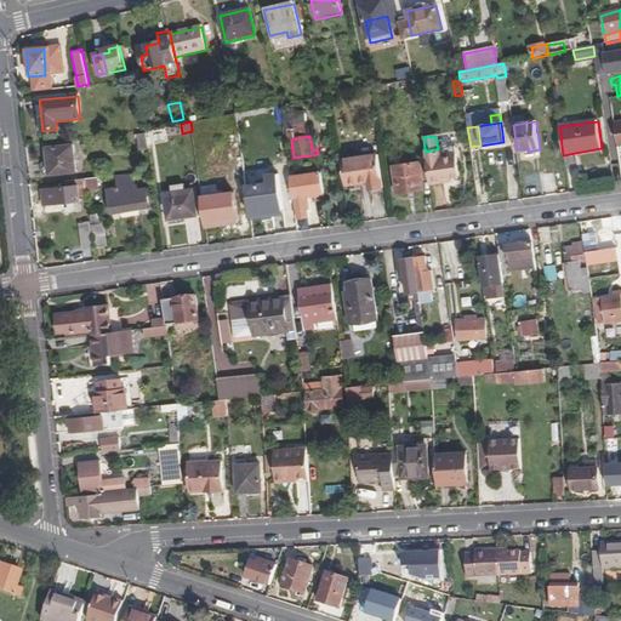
[(440,157),(456,154),(455,147),(451,146),(442,147),(439,149),(440,157)]
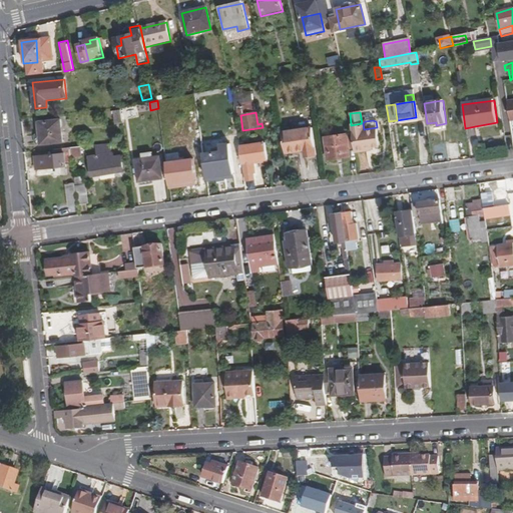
[(63,144),(60,122),(38,124),(40,136),(34,136),(35,147),(63,144)]
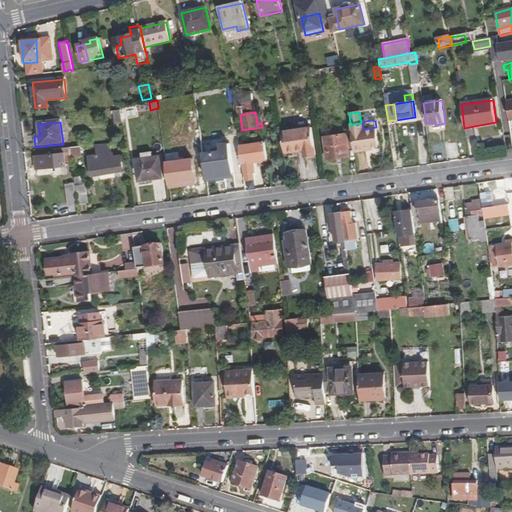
[(350,125),(354,153),(366,151),(365,149),(372,148),(379,147),(376,127),(376,128),(363,129),(362,123),(361,123),(350,125)]
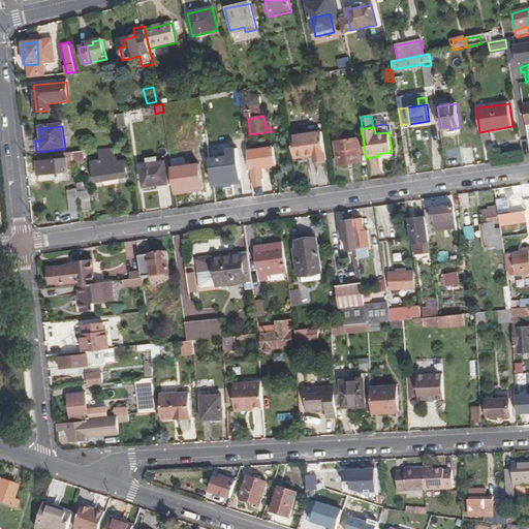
[(291,136),(294,158),(313,155),(314,163),(327,161),(322,132),(291,136)]
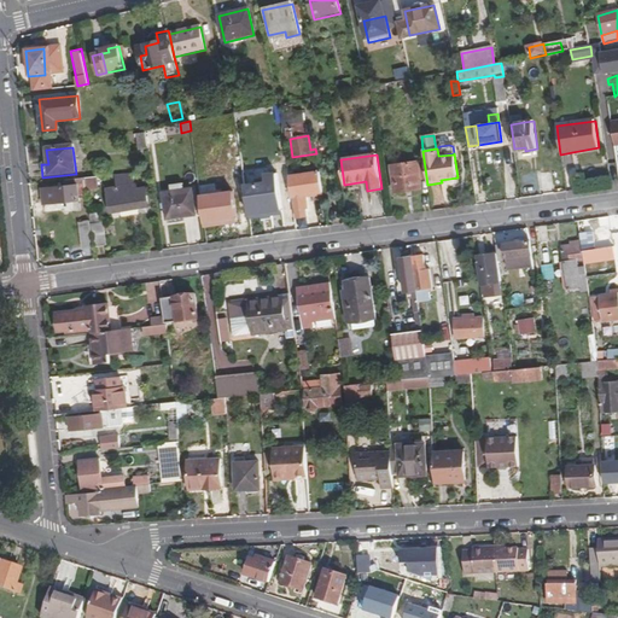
[(418,163),(391,168),(395,193),(421,190),(418,163)]
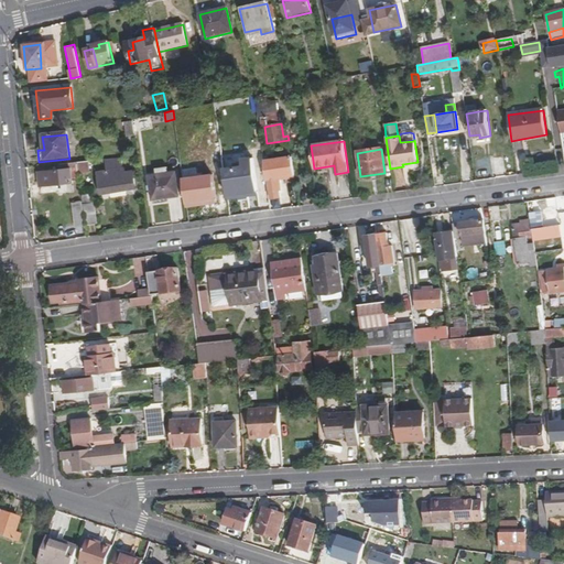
[(263,161),(267,180),(268,179),(270,199),(280,198),(279,187),(281,187),(279,177),(295,175),(293,156),(263,161)]
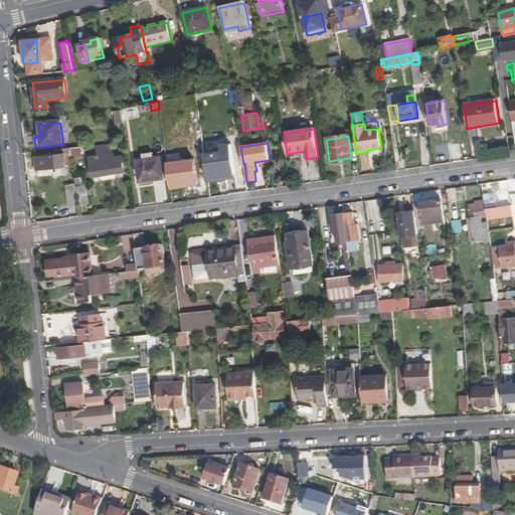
[(445,157),(445,144),(434,145),(434,158),(445,157)]
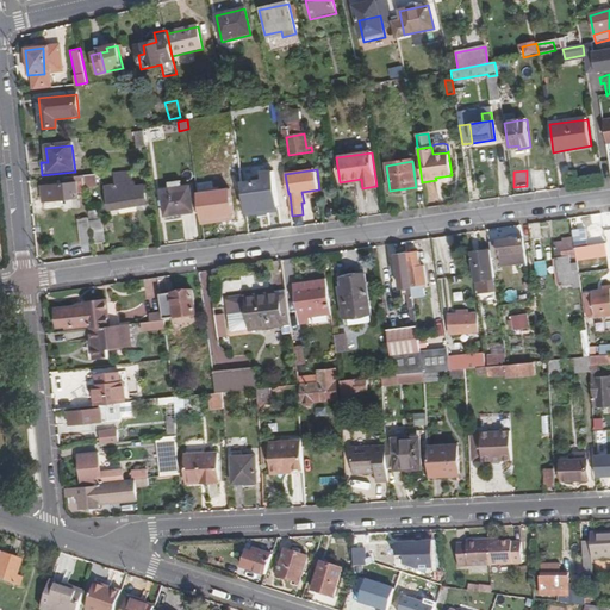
[(280,192),(278,172),(250,176),(254,195),(280,192)]
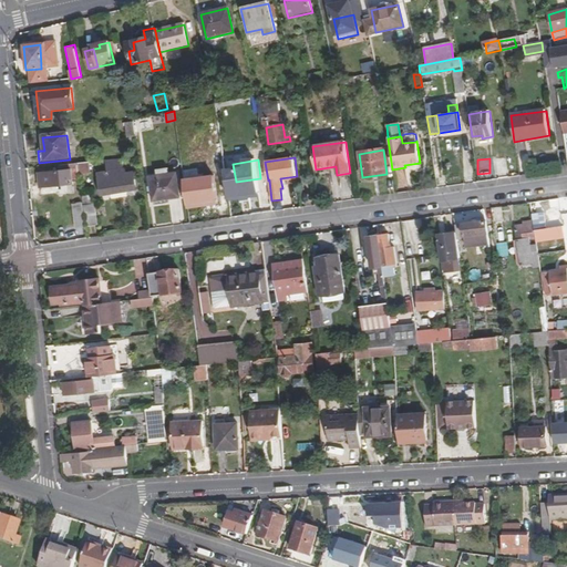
[(89,163),(76,165),(79,176),(90,174),(89,163)]
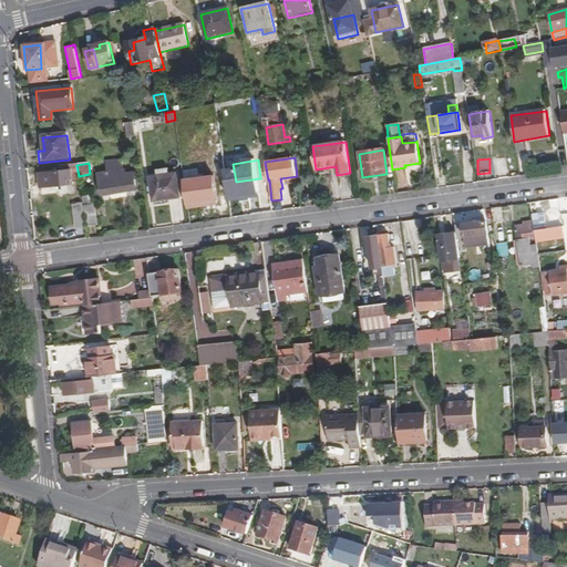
[(73,177),(79,176),(76,165),(71,165),(72,172),(39,175),(40,188),(73,185),(73,177)]
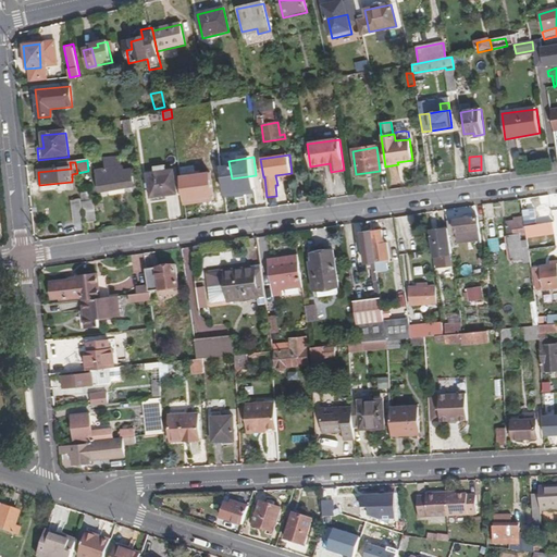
[(96,172),(99,193),(134,187),(131,172),(125,173),(123,168),(96,172)]
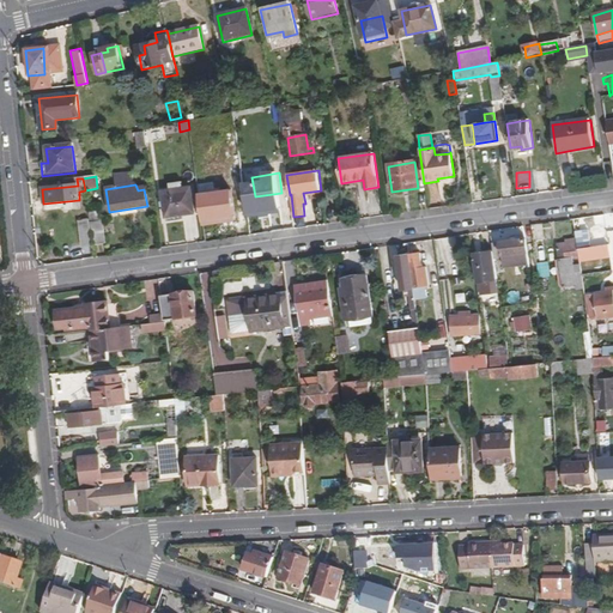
[(232,189),(200,192),(204,222),(235,219),(232,189)]
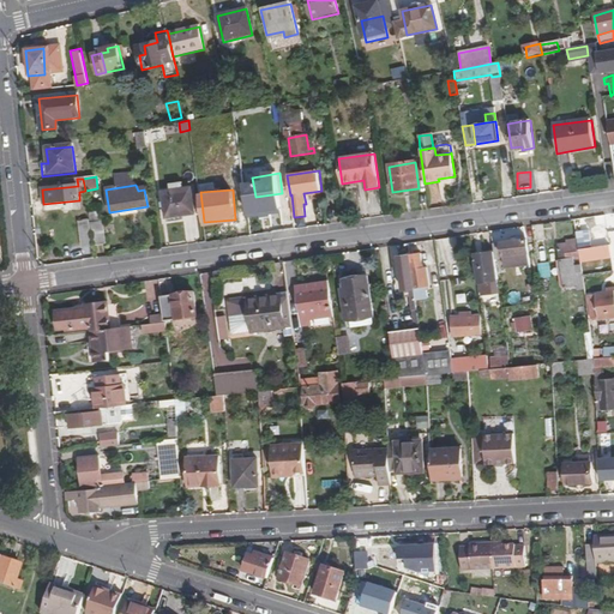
[(163,196),(166,221),(194,216),(191,191),(163,196)]
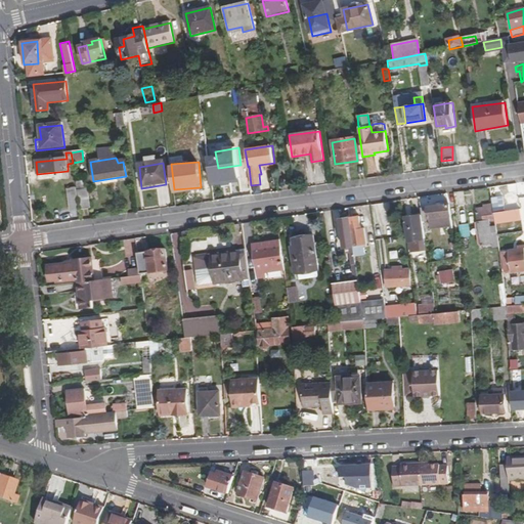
[(77,191),(80,211),(89,209),(87,190),(77,191)]
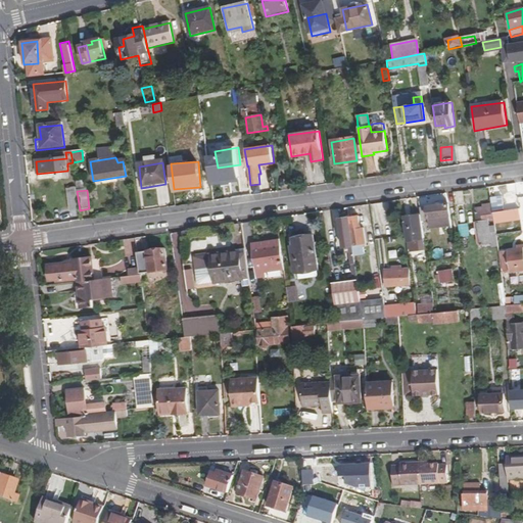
[(79,211),(75,192),(66,193),(68,214),(79,211)]
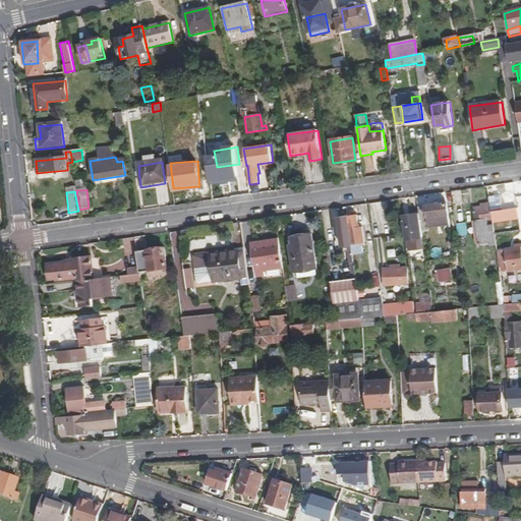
[(500,195),(488,197),(490,212),(502,211),(500,195)]
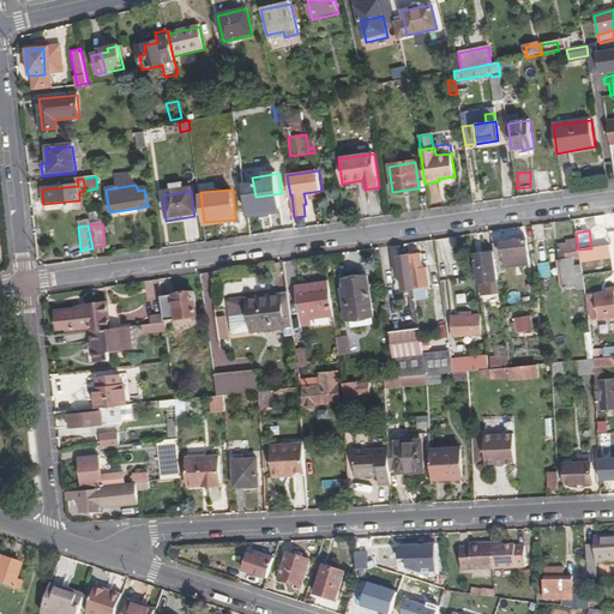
[(527,241),(493,245),(494,253),(495,260),(504,259),(505,269),(530,265),(527,241)]
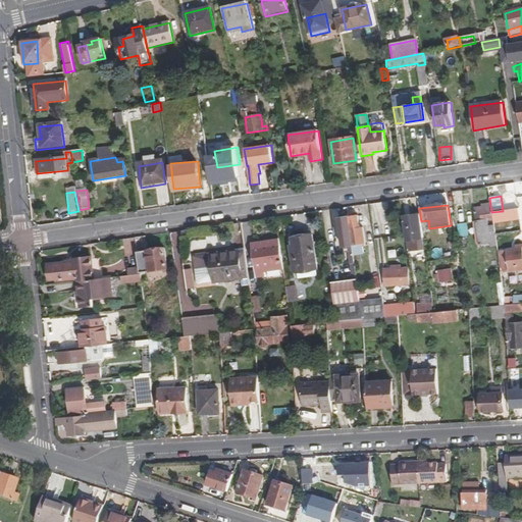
[(481,205),(481,208),(475,209),(476,219),(483,218),(483,221),(491,219),(490,210),(488,210),(487,205),(481,205)]
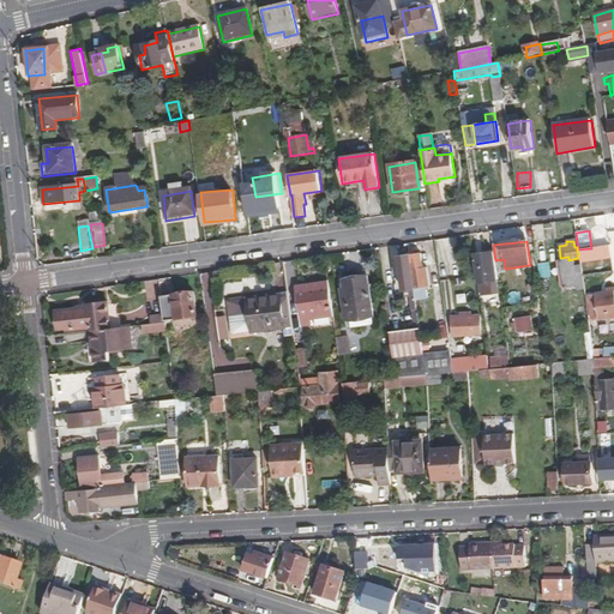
[(474,257),(477,283),(480,283),(482,295),(498,293),(495,281),(498,281),(495,260),(494,253),(474,257)]
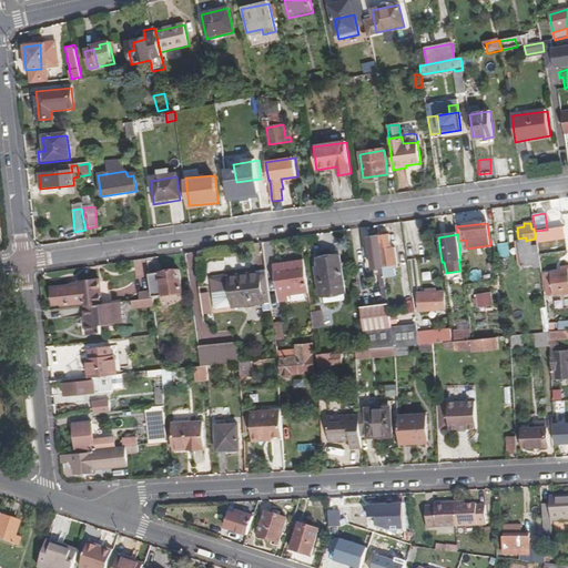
[(383,266),(378,237),(368,239),(373,269),(378,267),(382,287),(386,287),(385,277),(383,266)]
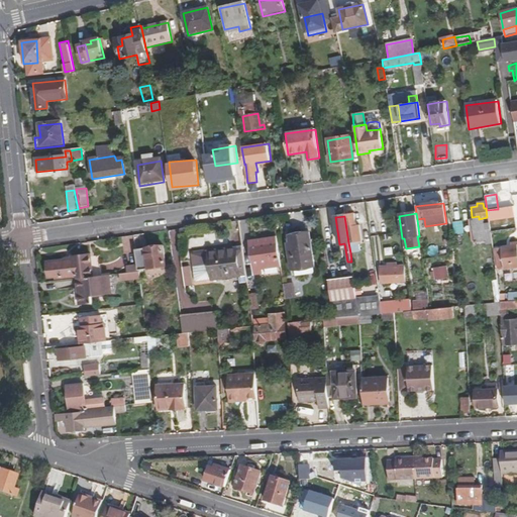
[(354,219),(346,221),(349,242),(357,241),(357,235),(355,226),(354,219)]
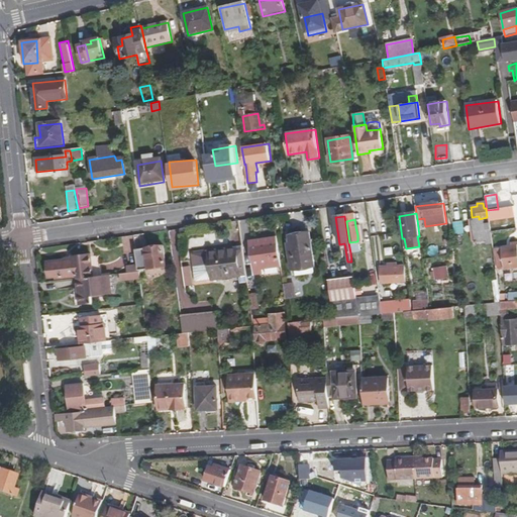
[(453,220),(454,233),(464,232),(463,219),(453,220)]
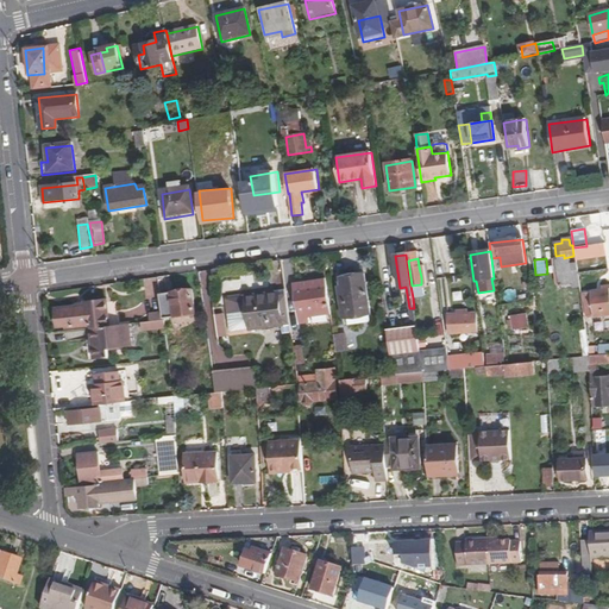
[(340,277),(341,290),(339,290),(343,318),(351,316),(370,314),(364,275),(340,277)]
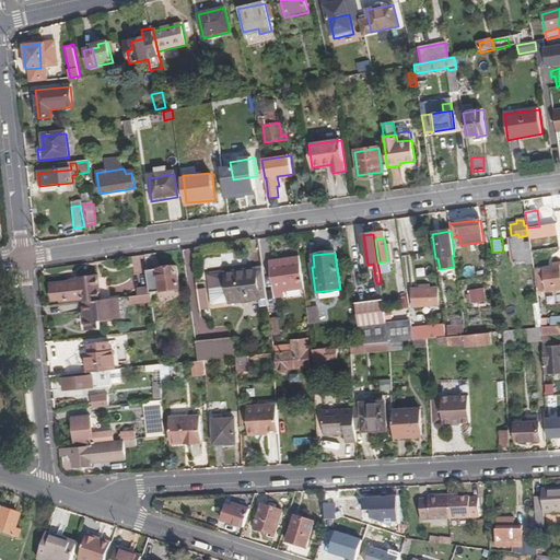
[(300,257),(299,257),(269,261),(276,299),(284,298),(284,292),(304,289),(300,257)]
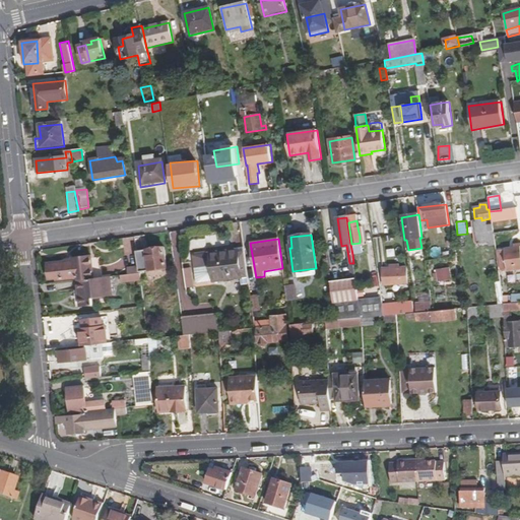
[(350,244),(352,254),(362,253),(361,243),(360,243),(351,244),(350,244)]
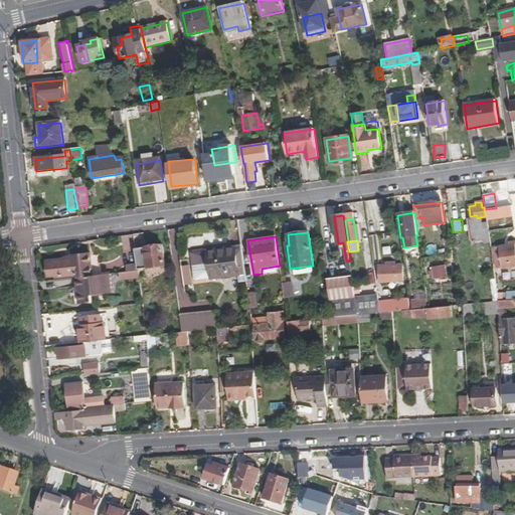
[(137,265),(138,269),(165,266),(162,245),(135,248),(137,265)]
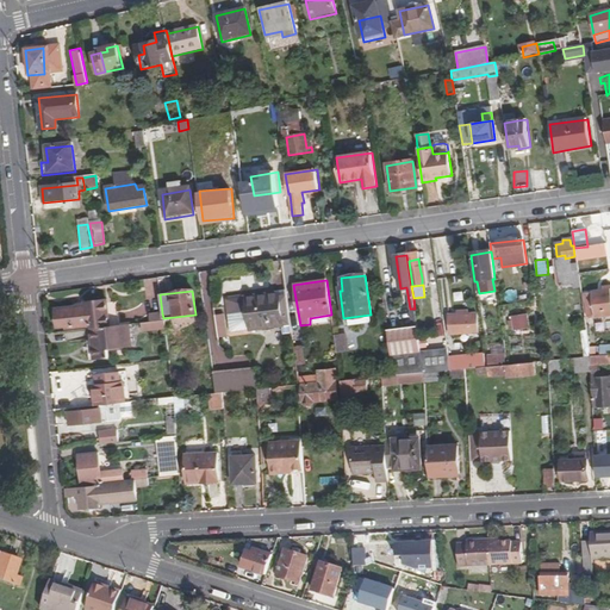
[(591,294),(591,296),(595,318),(609,316),(609,299),(608,291),(591,294)]
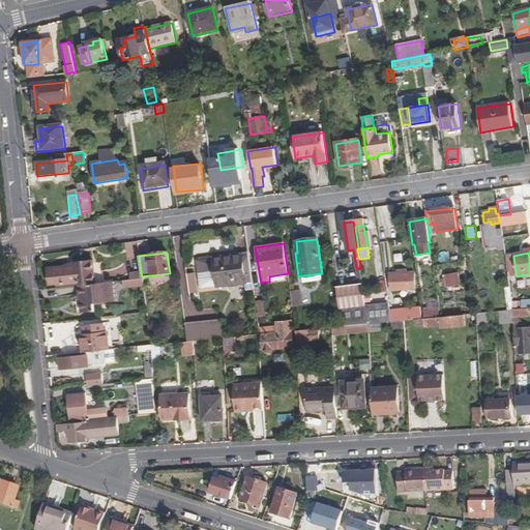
[(216,286),(253,281),(248,257),(242,258),(224,260),(224,257),(212,258),(212,260),(214,272),(216,286)]
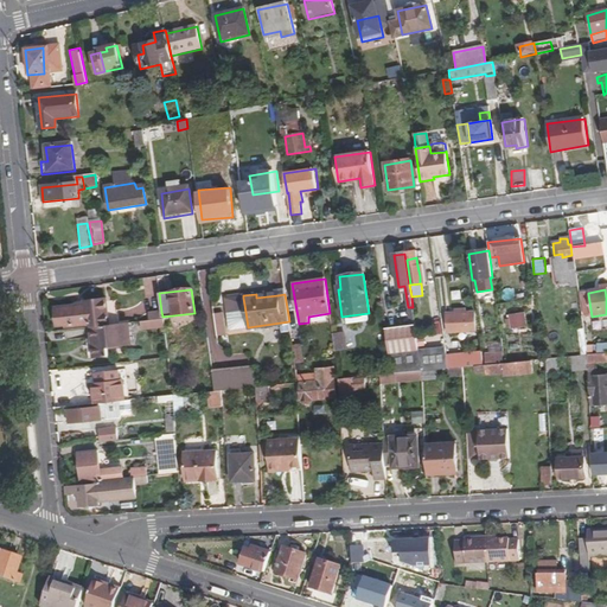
[(583,318),(592,317),(588,294),(580,295),(583,318)]
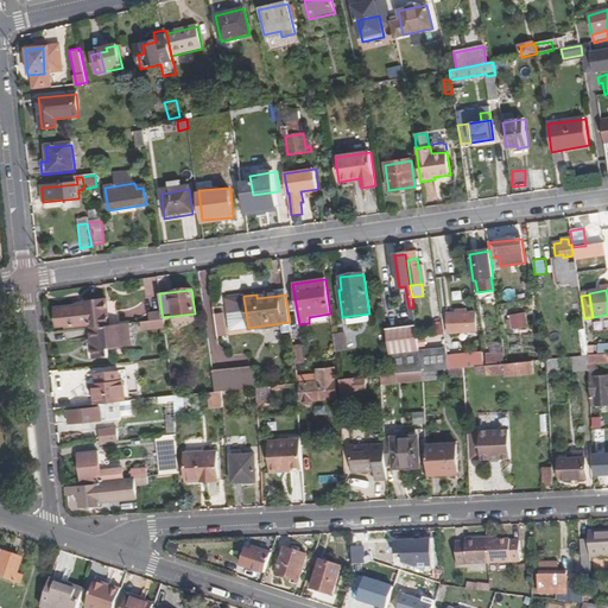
[(68,314),(67,308),(55,309),(57,327),(67,325),(67,328),(92,324),(92,328),(100,328),(96,301),(76,303),(76,306),(77,312),(68,314)]
